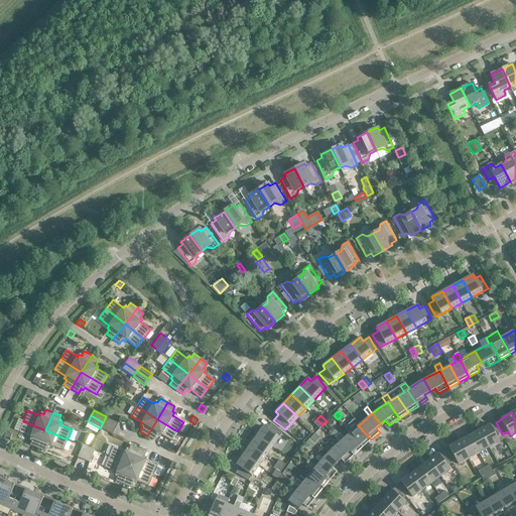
[(119,422),(106,416),(103,422),(116,428),(119,422)]
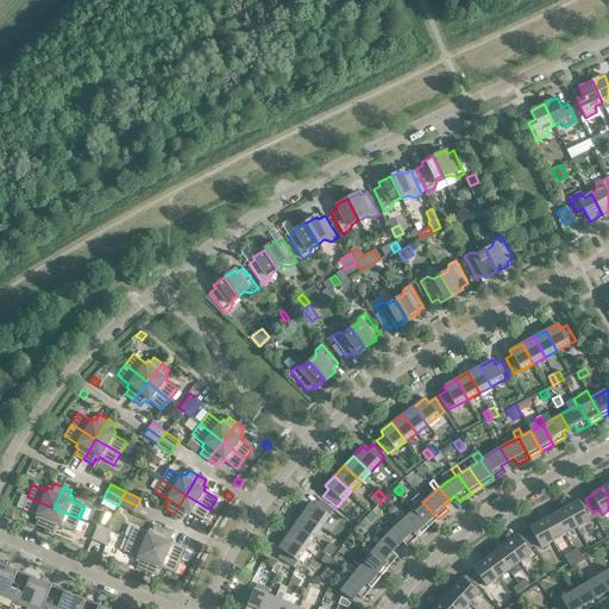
[(209,509),(186,495),(174,514),(182,520),(186,514),(188,515),(190,513),(203,521),(209,509)]
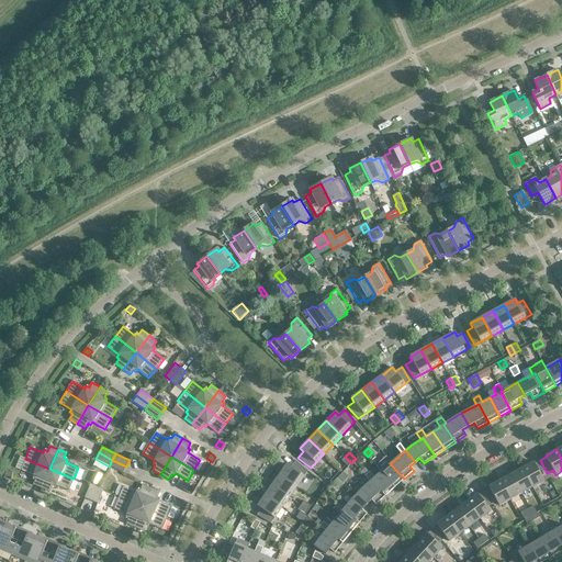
[(351,463),(345,457),(341,461),(348,467),(351,463)]
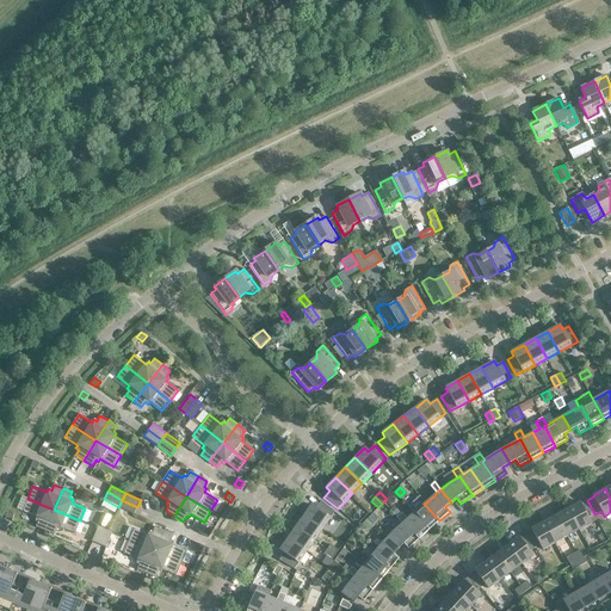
[(420,507),(414,513),(429,530),(439,520),(424,504),(426,503),(420,497),(414,501),(420,507)]
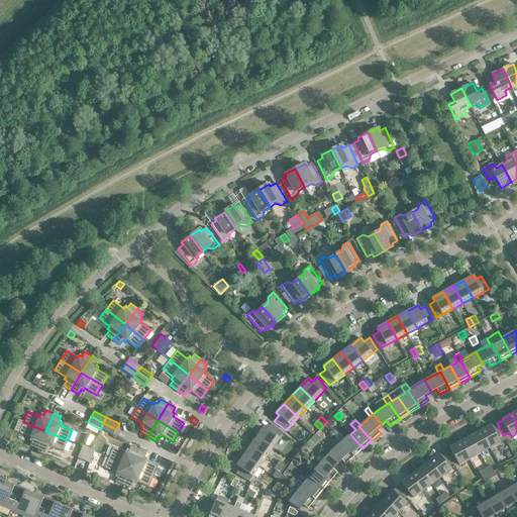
[(45,431),(23,422),(19,432),(30,437),(29,439),(32,440),(30,445),(38,449),(45,431)]
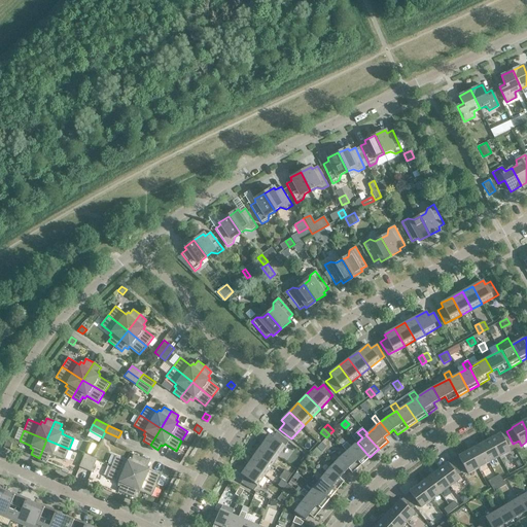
[(118,437),(105,431),(102,437),(115,444),(118,437)]
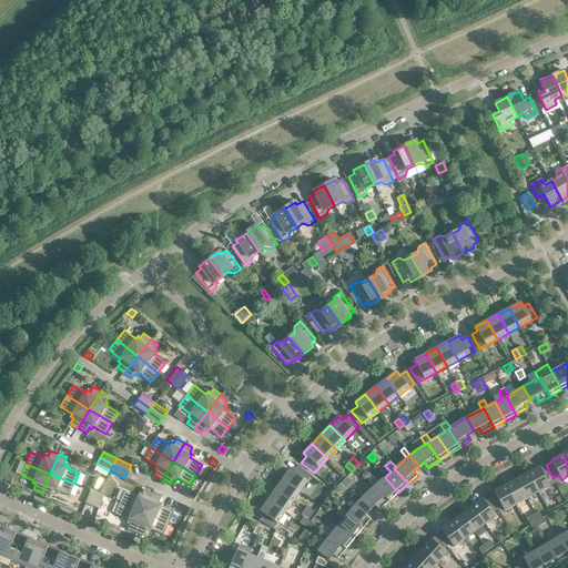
[(553,478),(546,465),(539,468),(539,467),(527,474),(538,493),(549,486),(547,482),(553,478)]
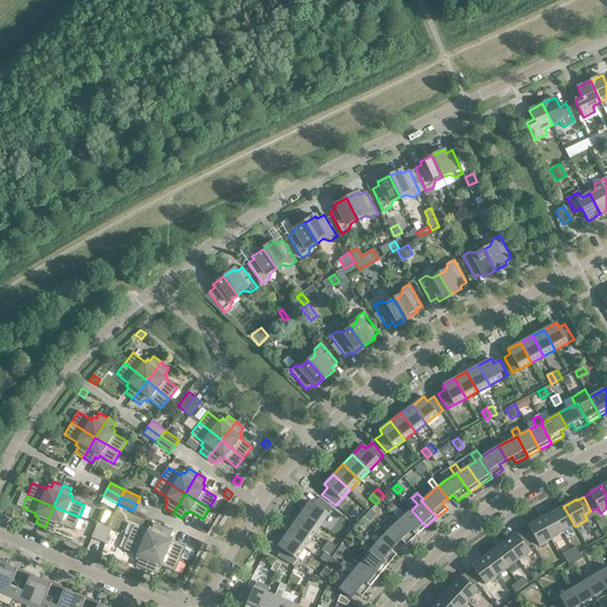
[(332,509),(319,498),(313,504),(310,502),(301,512),(320,525),(332,509)]
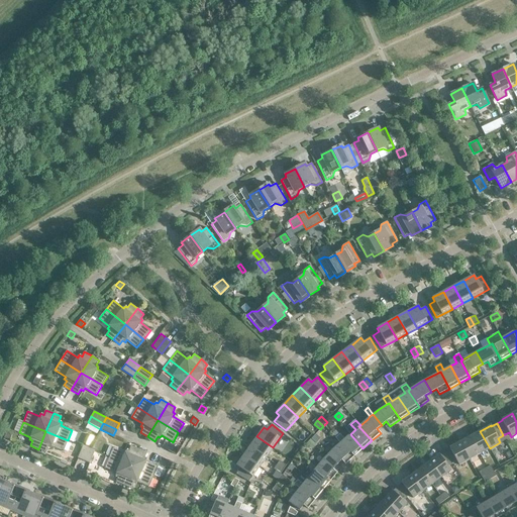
[(68,440),(45,431),(38,449),(45,452),(47,447),(50,448),(52,445),(64,450),(68,440)]
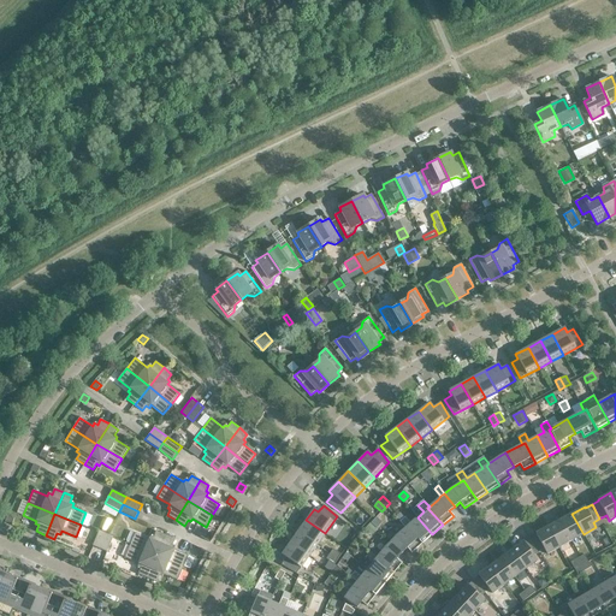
[(584,534),(572,514),(560,520),(572,542),(584,534)]
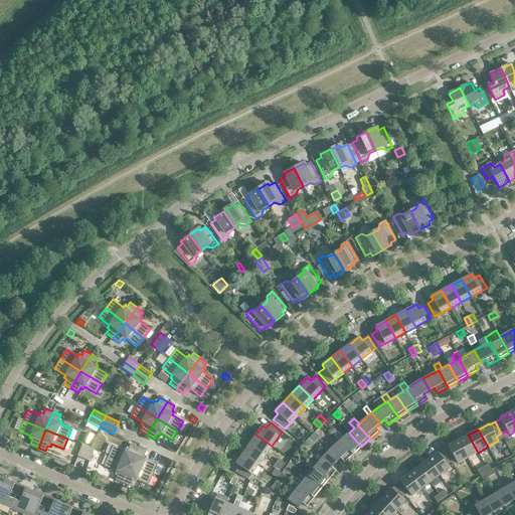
[(310,437),(315,442),(319,437),(315,433),(310,437)]
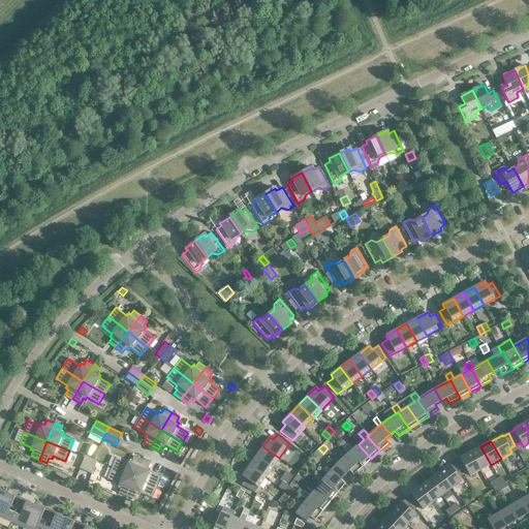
[(343,447),(348,454),(349,452),(363,467),(371,459),(359,444),(352,449),(347,444),(343,447)]
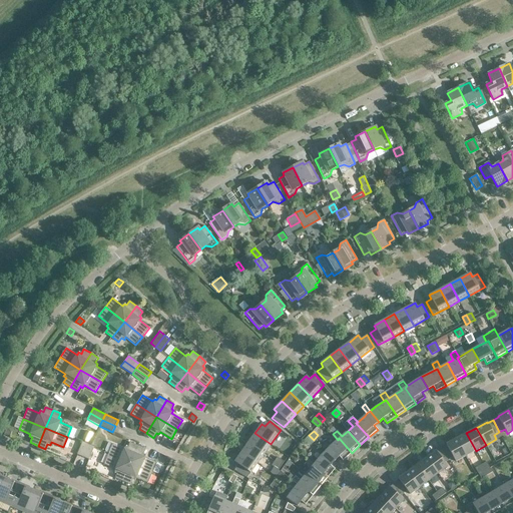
[(271,444),(254,433),(247,443),(264,454),(271,444)]
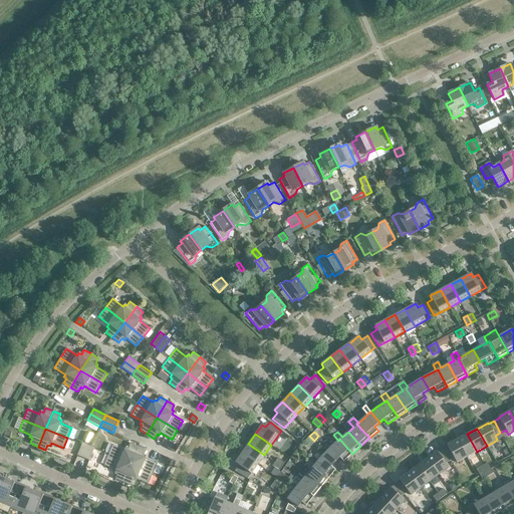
[(477,452),(467,434),(457,440),(467,457),(477,452)]
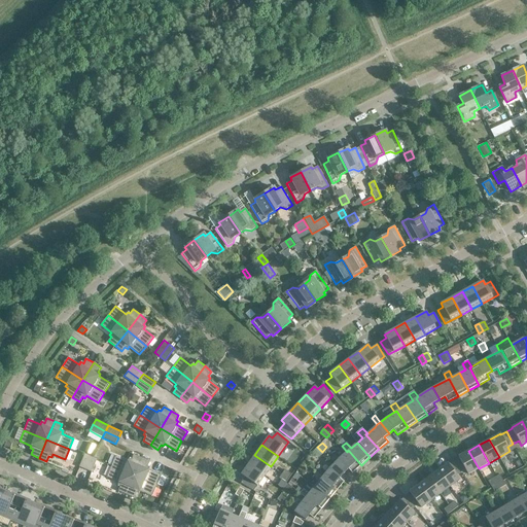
[(315,448),(312,451),(317,456),(321,453),(315,448)]
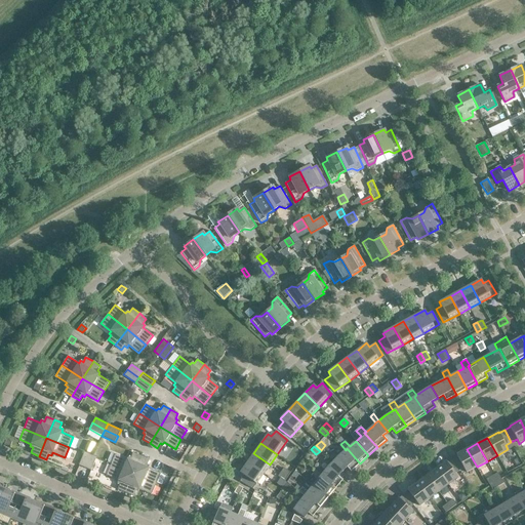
[(347,448),(346,450),(338,456),(332,462),(342,472),(347,467),(351,472),(360,463),(347,448)]
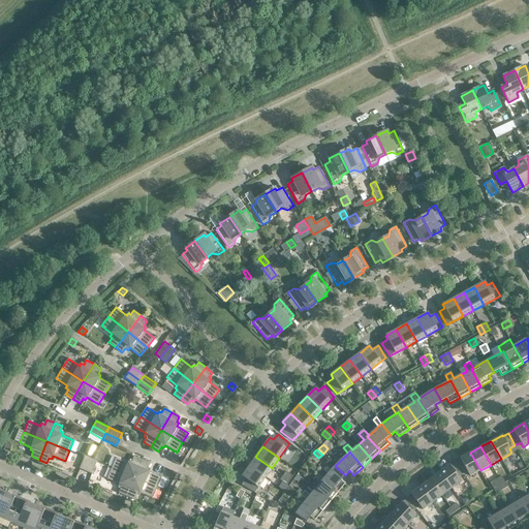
[(480,470),(470,453),(460,458),(460,459),(455,462),(463,474),(467,471),(470,476),(480,470)]
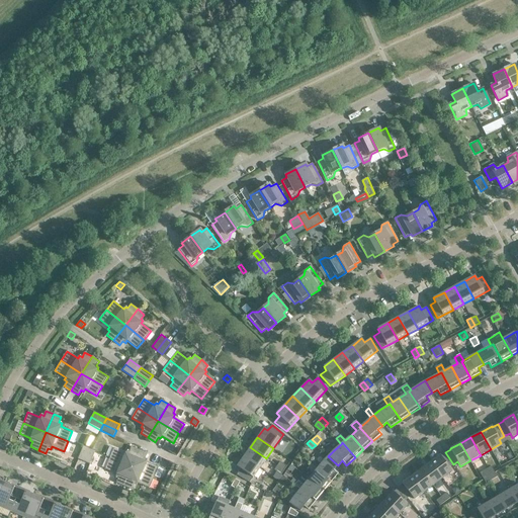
[(77,459),(83,461),(89,448),(83,446),(77,459)]
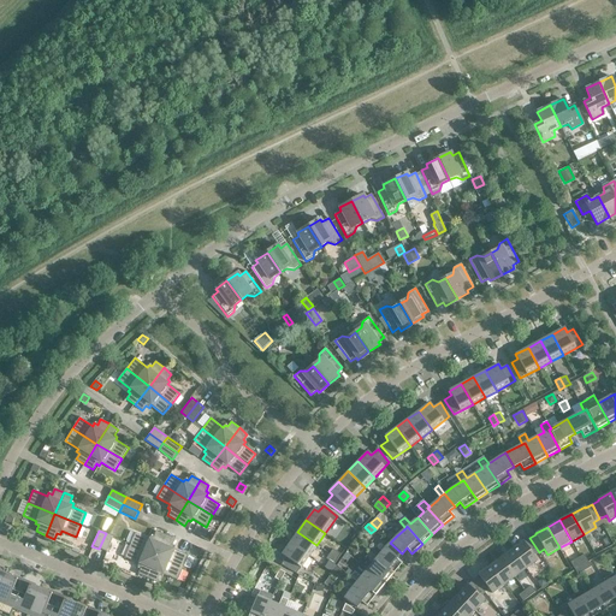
[(135,533),(130,545),(157,557),(165,535),(157,531),(154,537),(150,535),(149,539),(135,533)]
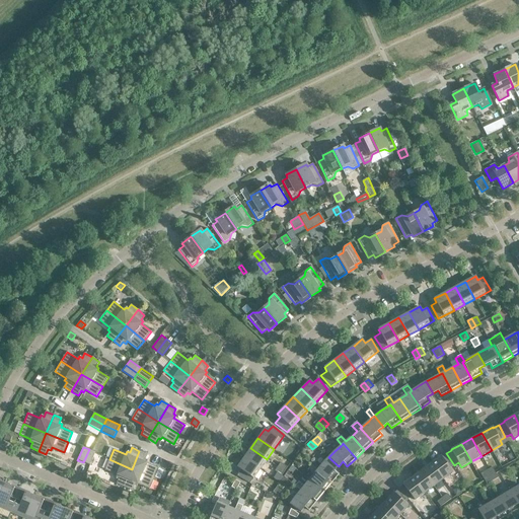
[(267,459),(250,448),(244,457),(261,468),(267,459)]
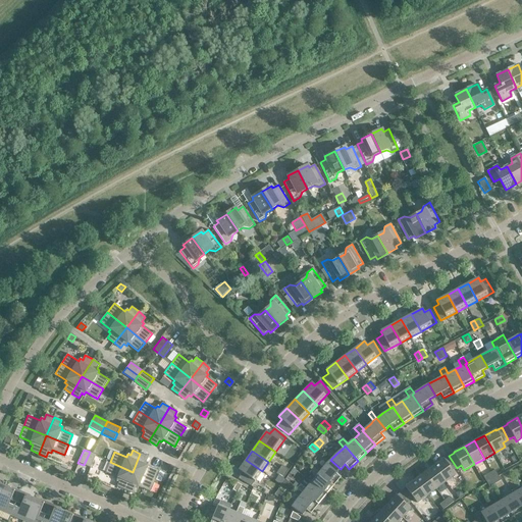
[(96,455),(90,452),(84,465),(90,468),(96,455)]
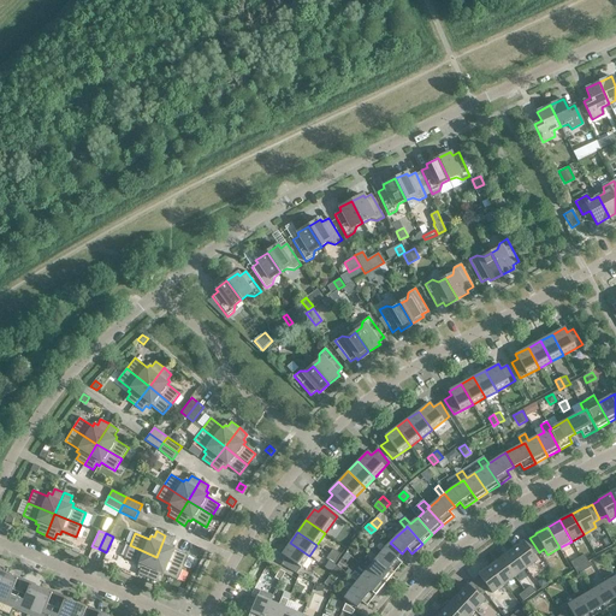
[(203,539),(211,543),(213,535),(207,533),(203,539)]
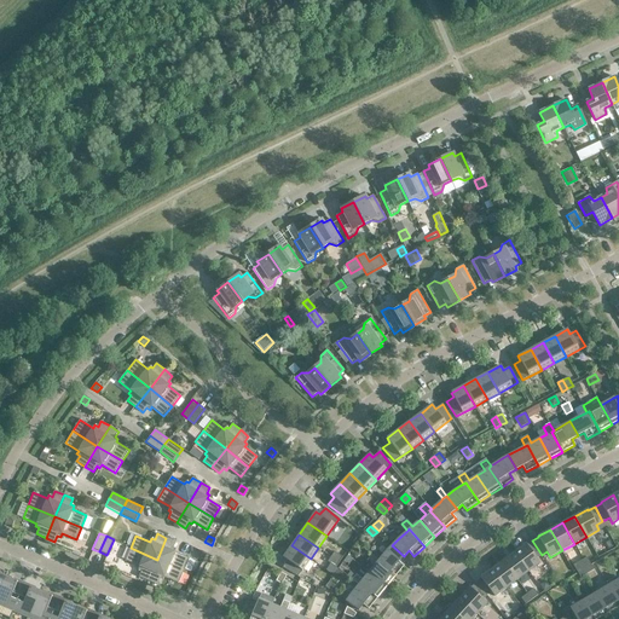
[(175,542),(166,538),(157,560),(184,571),(189,559),(174,553),(177,549),(173,548),(175,542)]
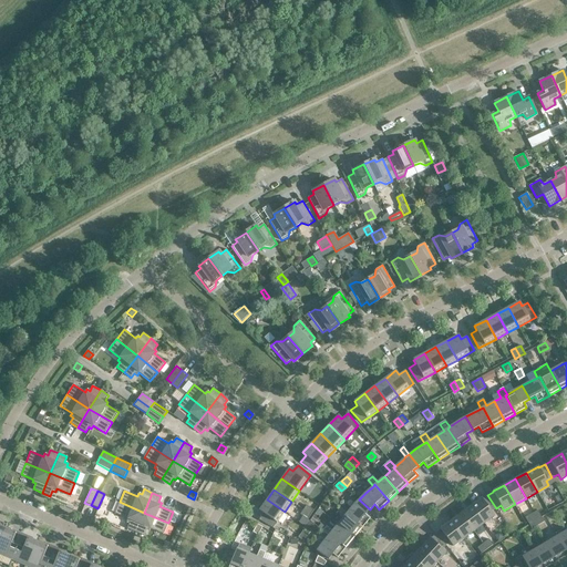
[(496,508),(487,495),(482,498),(471,506),(484,524),(495,516),(492,512),(496,508)]
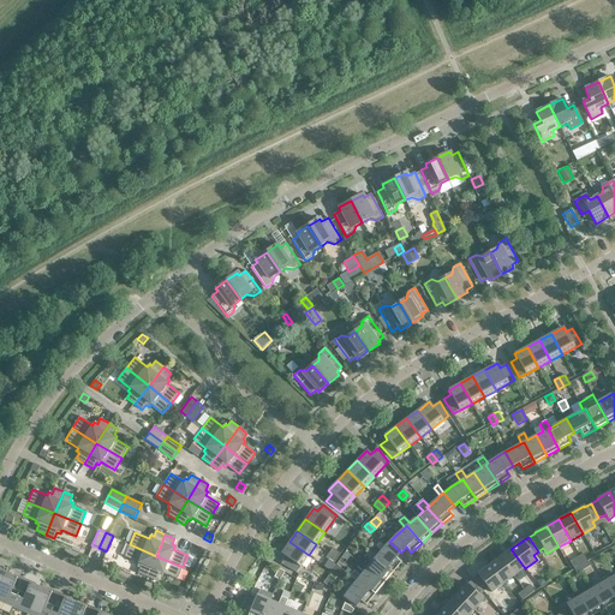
[(309,555),(290,542),(281,554),(285,556),(281,563),(296,573),(309,555)]
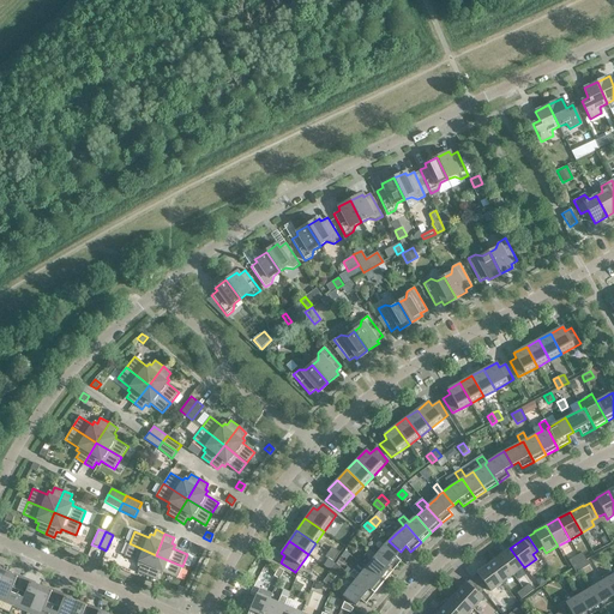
[(401,552),(389,541),(383,547),(375,555),(374,558),(392,572),(401,561),(396,557),(401,552)]
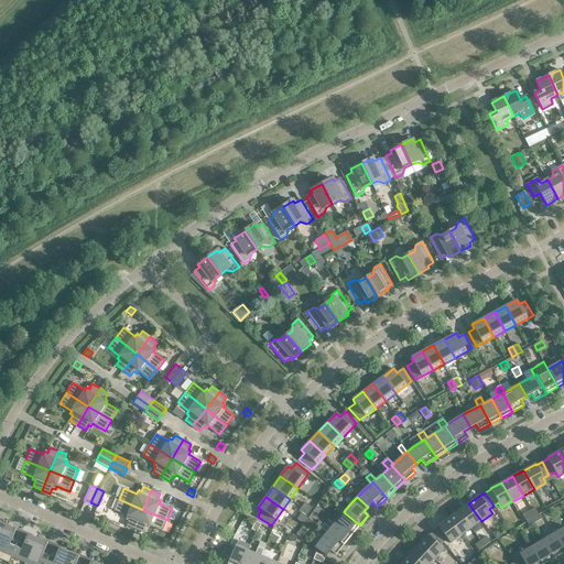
[(143,510),(119,499),(114,511),(127,516),(126,519),(129,520),(126,525),(134,530),(143,510)]
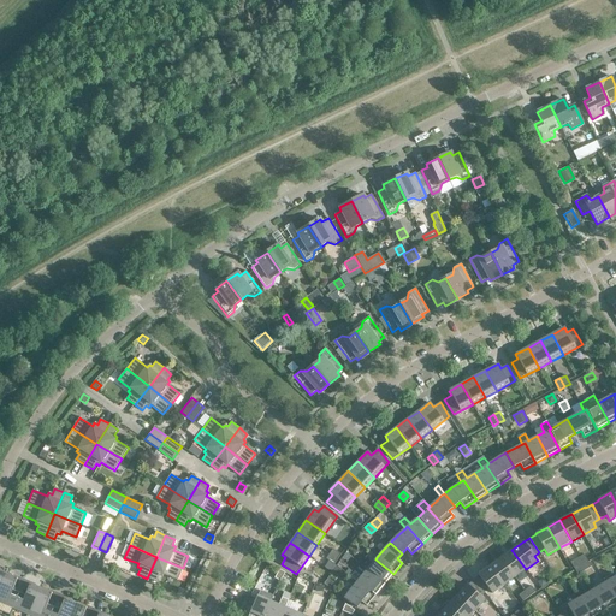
[(332,549),(330,554),(337,560),(341,555),(332,549)]
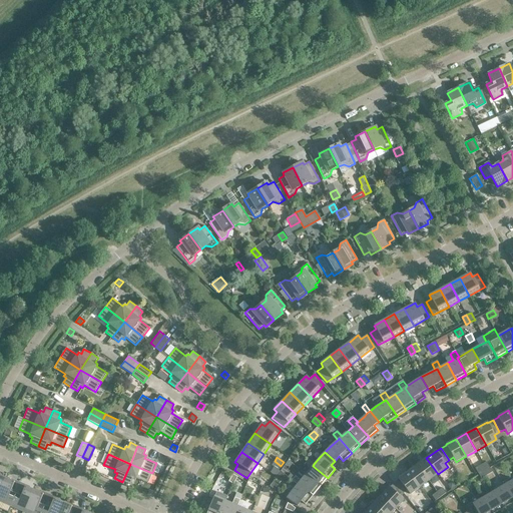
[(438,474),(426,458),(417,465),(429,481),(438,474)]
